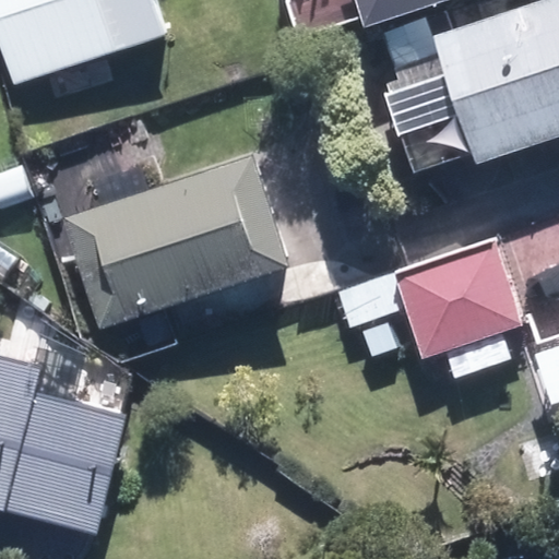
[(102,0),(0,0),(0,50),(10,83),(117,50),(102,0)]
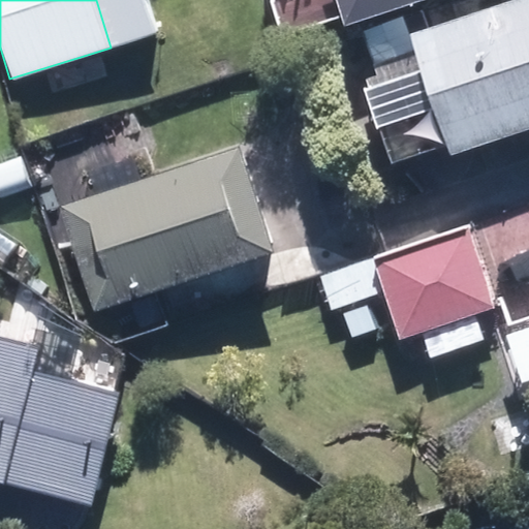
[(276,0),(287,33),(337,16),(341,29),(426,0),(276,0)]
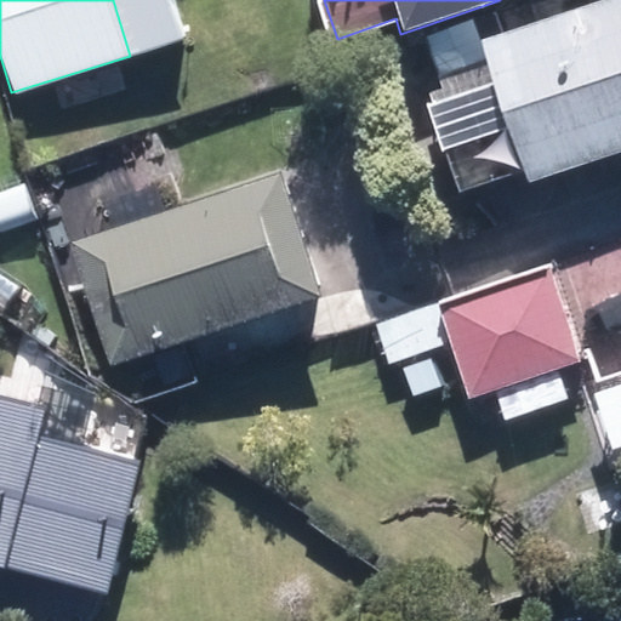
[(461,193),(520,172),(525,184),(620,153),(620,0),(591,0),(477,38),(472,22),(425,38),(440,89),(427,92),(461,193)]
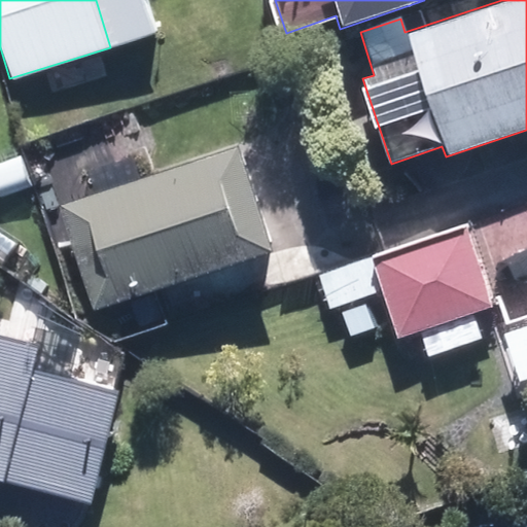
[(95,310),(204,273),(214,303),(282,280),(273,250),(237,145),(60,205),(95,310)]
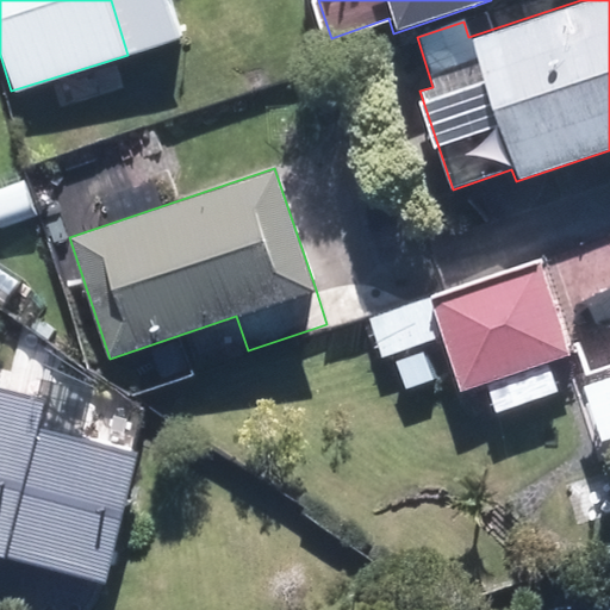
[(552,359),(576,350),(542,257),(369,321),(383,356),(440,336),(460,393),(483,386),(493,415),(562,390),(552,359)]
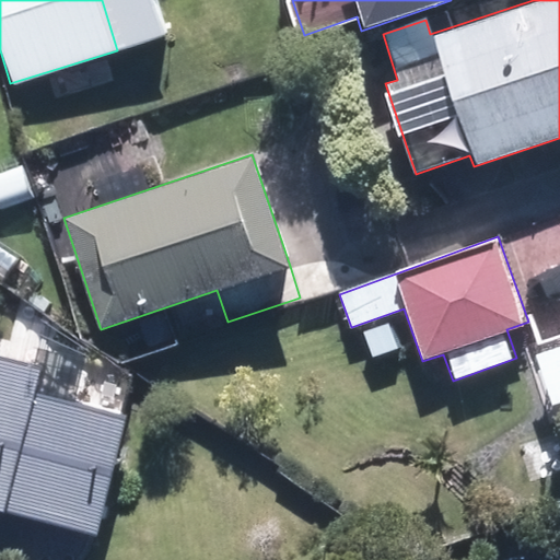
[(35,365),(0,354),(0,510),(94,538),(129,415),(30,386),(35,365)]
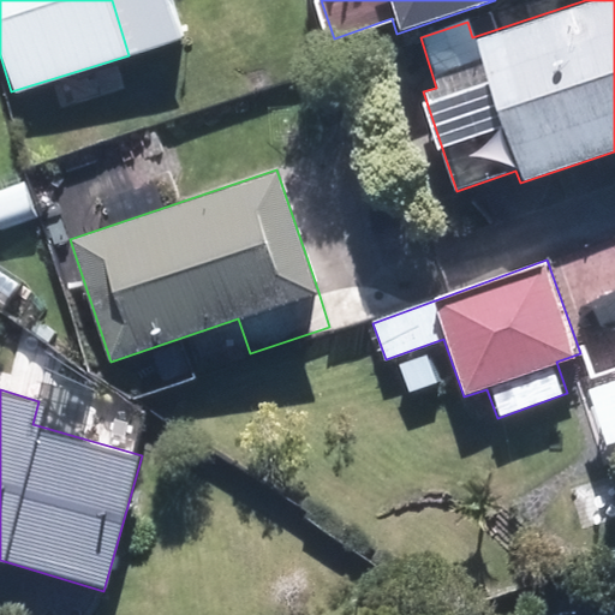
All buildings are outlined.
